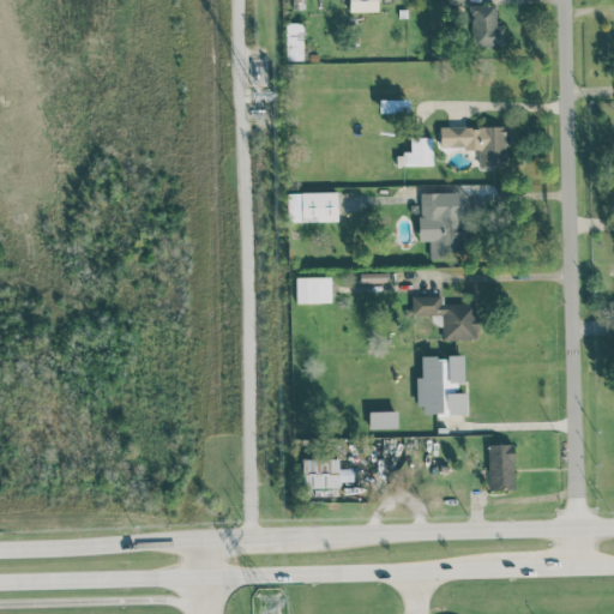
[(375,0),(348,0),(348,11),(377,11),(375,0)]
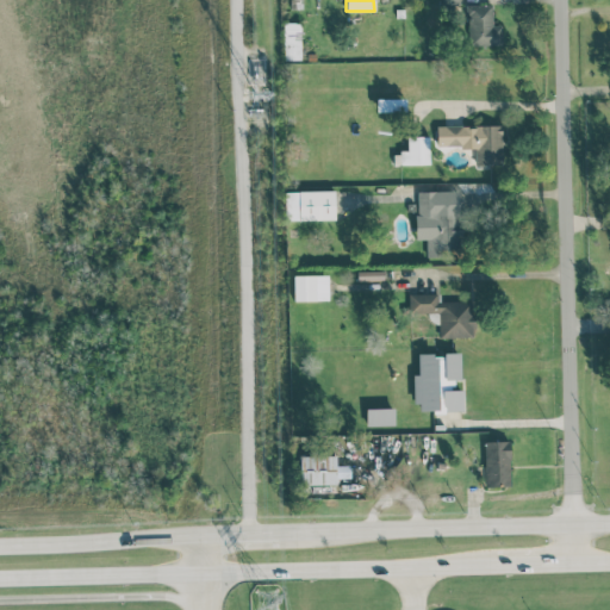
[(492,25),(492,4),(466,5),(467,47),(502,45),(502,24),(492,25)]
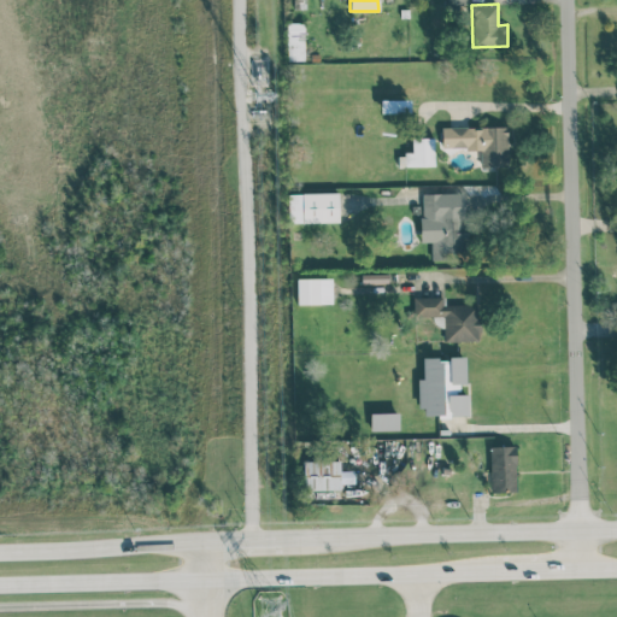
[(287,23),(288,59),(304,59),(303,23),(287,23)]
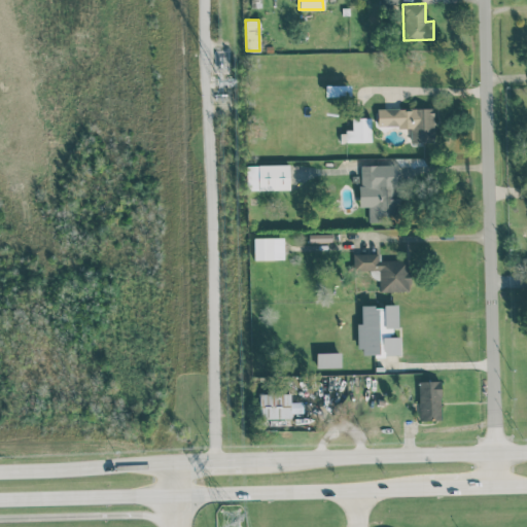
[(377,109),(378,127),(410,126),(411,140),(433,140),(433,108),(399,109),(399,108),(377,109)]
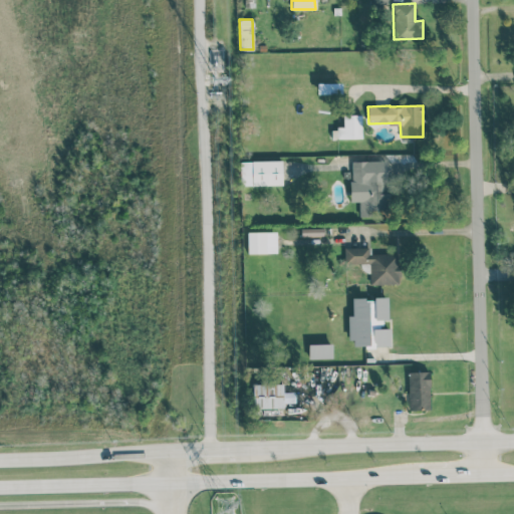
[(360,114),(342,114),(343,127),(331,129),(331,139),(361,138),(360,114)]
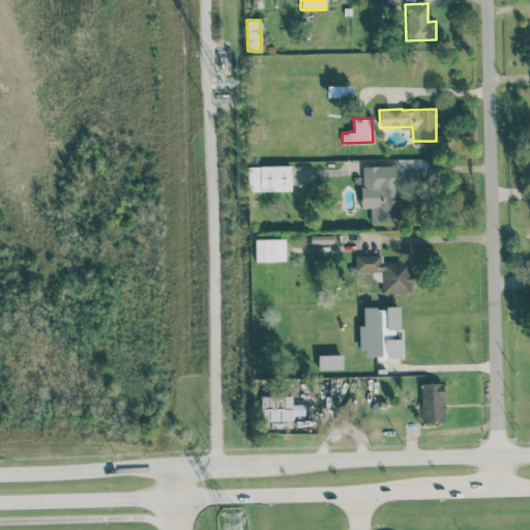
[(291,190),(290,165),(247,166),(247,190),(291,190)]
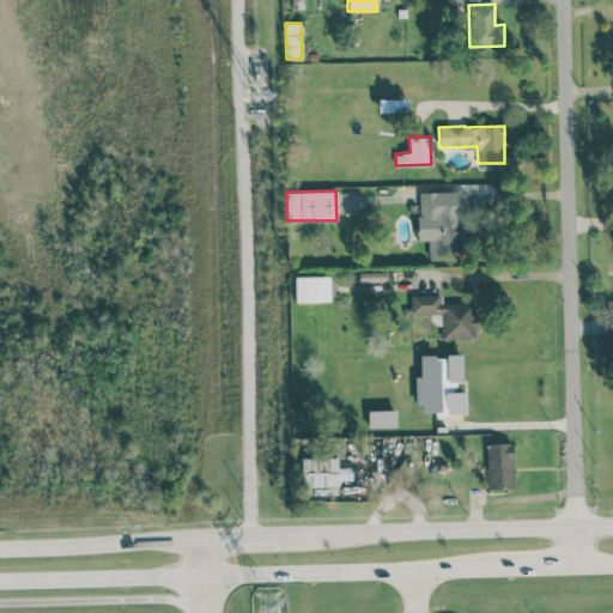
[(429,255),(459,254),(457,214),(439,216),(439,192),(418,192),(419,219),(428,218),(429,255)]
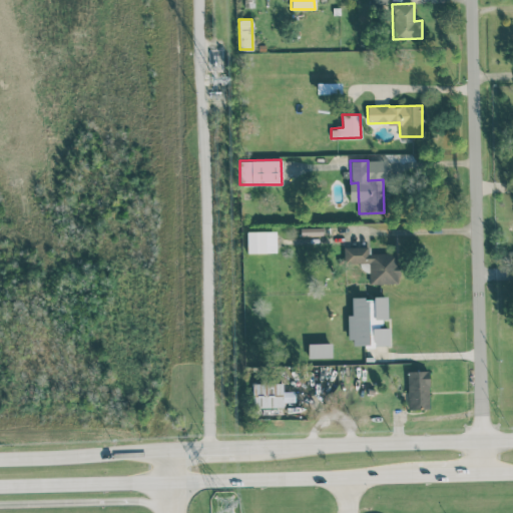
[(276,230),(246,231),(246,252),(276,252),(276,230)]
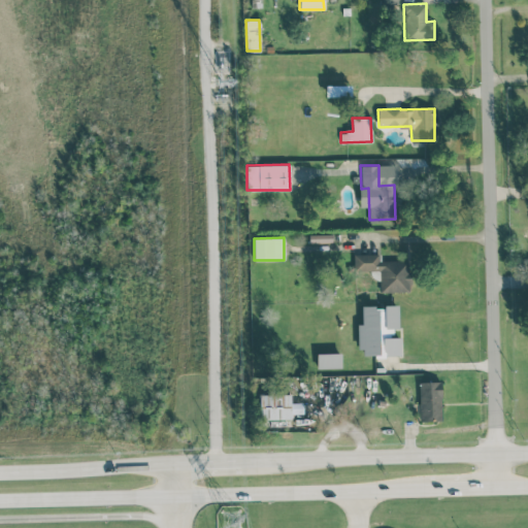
[(380,292),(409,292),(409,260),(377,261),(377,254),(353,254),(354,271),(371,270),(371,277),(380,277),(380,292)]
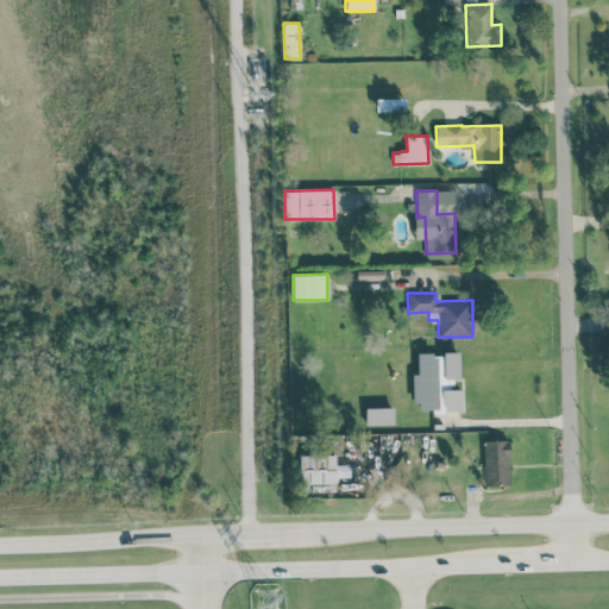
[(459,352),(416,353),(418,374),(413,374),(414,412),(462,410),(462,389),(452,389),(452,378),(460,378),(459,352)]
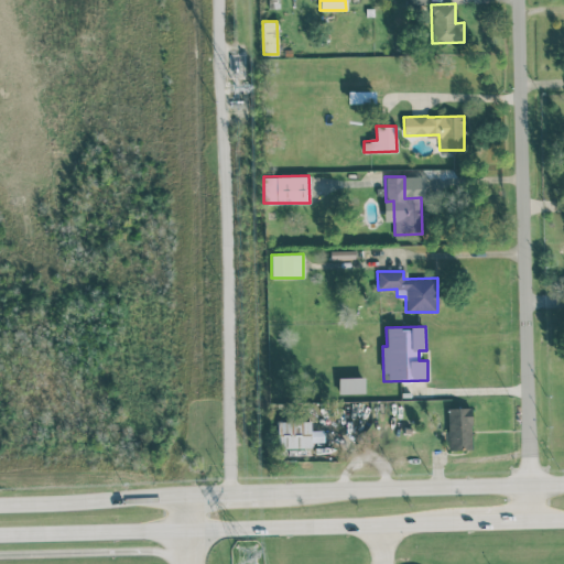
[(338,378),(338,393),(365,392),(364,377),(338,378)]
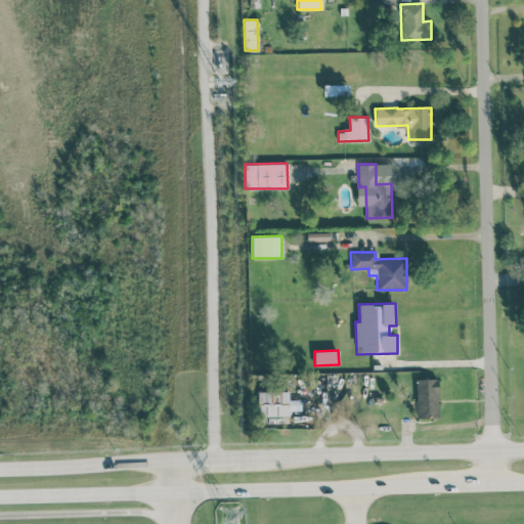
[(417,418),(438,418),(437,378),(416,379),(417,418)]
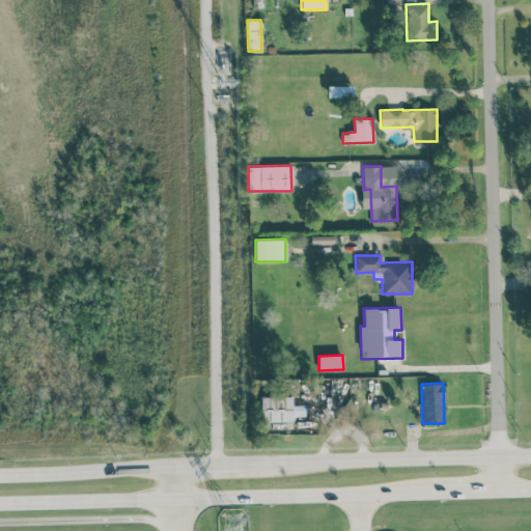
[(291,396),(260,397),(261,422),(294,421),(294,416),(305,415),(304,404),(292,404),(291,396)]
